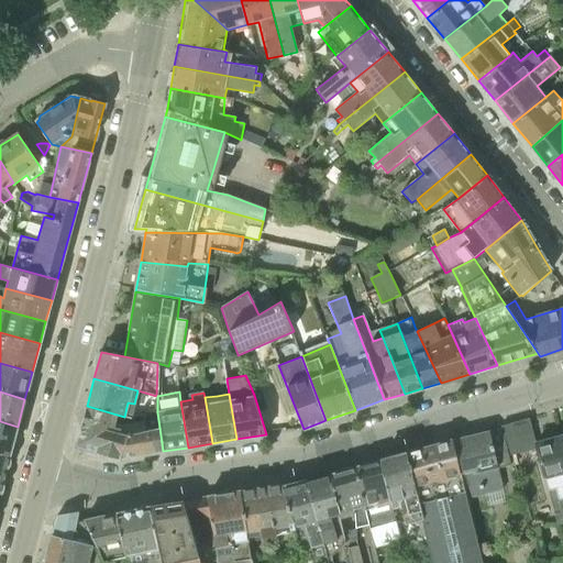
[(119,459),(163,451),(157,412),(134,418),(124,417),(87,406),(76,446),(119,459)]
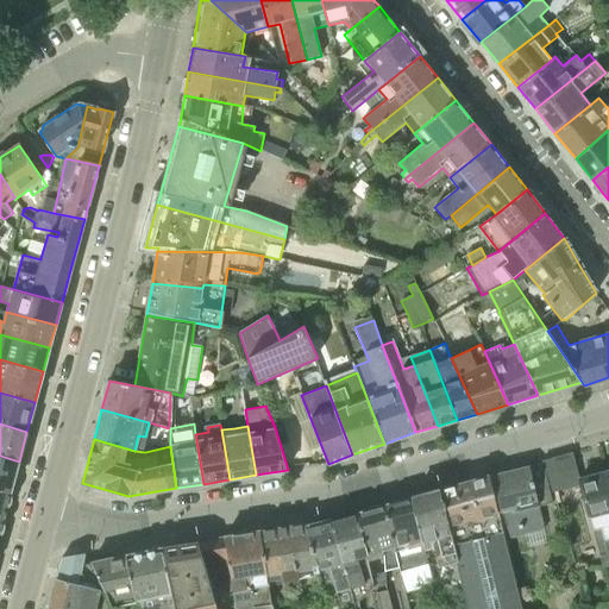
[(608,557),(608,487),(606,473),(581,481),(573,452),(542,462),(544,464),(553,493),(577,485),(588,520),(590,519),(592,531),(601,528),(603,541),(606,541),(608,557)]
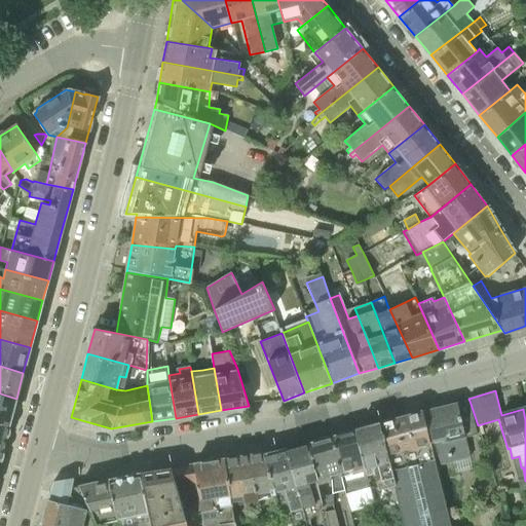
[(0,423),(8,426),(16,399),(0,393),(0,423)]
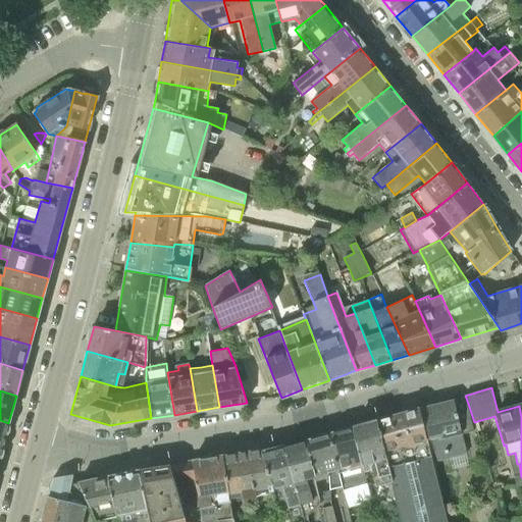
[(419,409),(432,462),(467,454),(462,433),(474,430),(466,398),(419,409)]
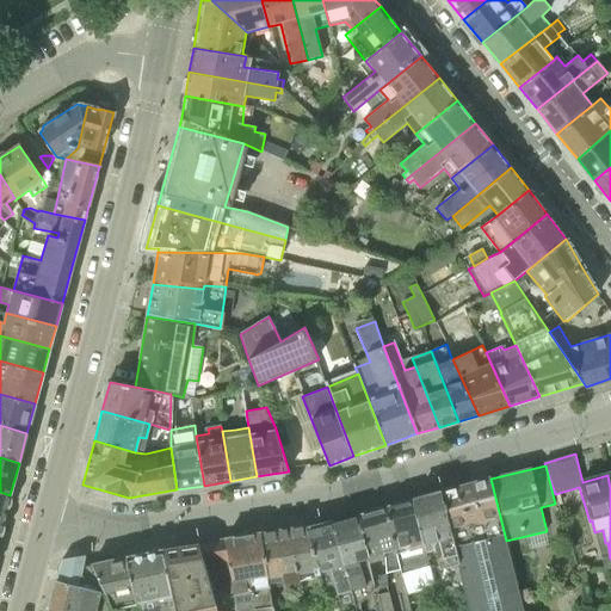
[(491,479),(442,493),(470,610),(522,610),(506,541),(491,479)]
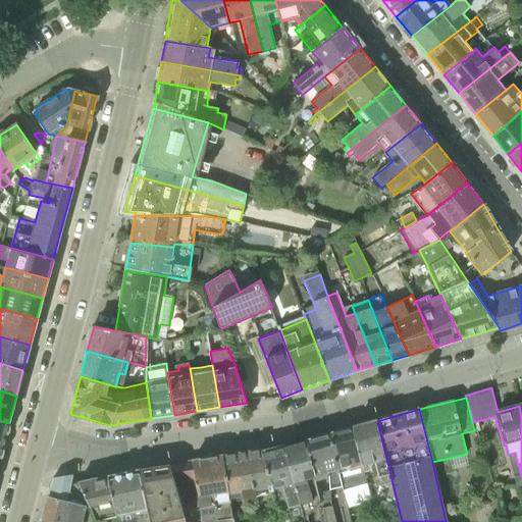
[(0,442),(3,445),(8,423),(0,420),(0,442)]
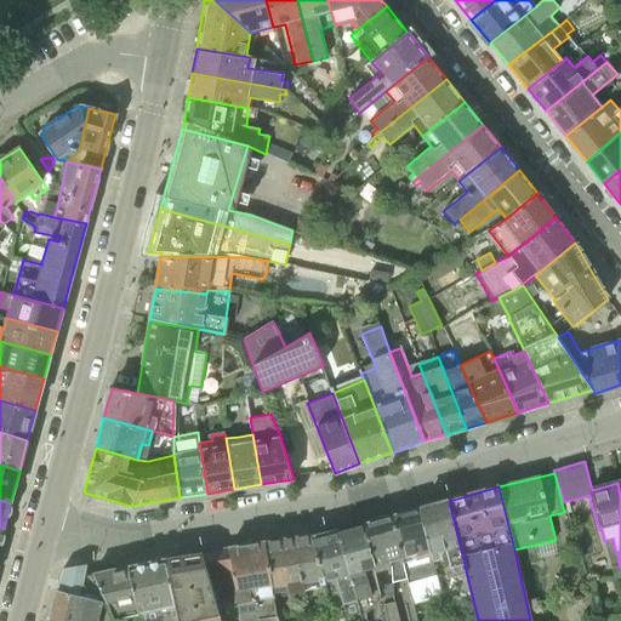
[(466,592),(468,592),(449,501),(419,510),(433,562),(443,559),(448,577),(460,574),(466,592)]
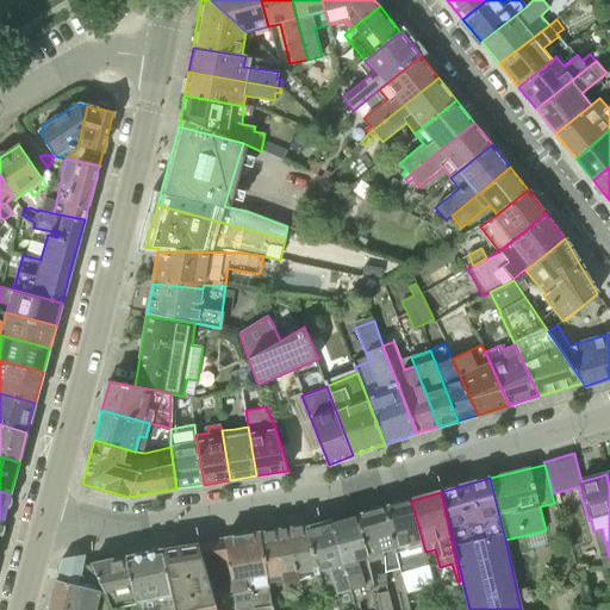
[(425,552),(411,500),(384,508),(402,573),(429,566),(425,552)]
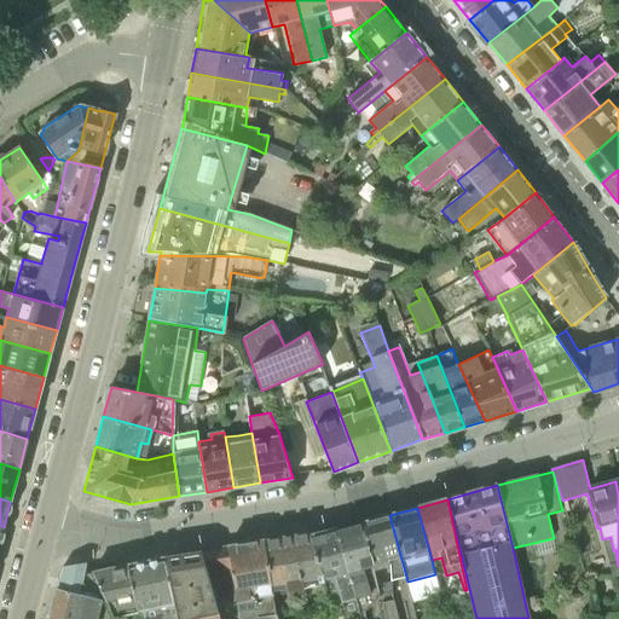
[(379,591),(408,582),(389,515),(362,524),(379,591)]
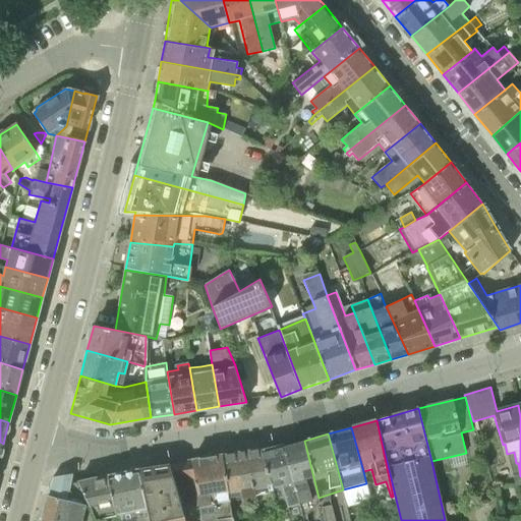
[(299,504),(319,498),(304,441),(283,447),(293,489),(296,488),(299,504)]
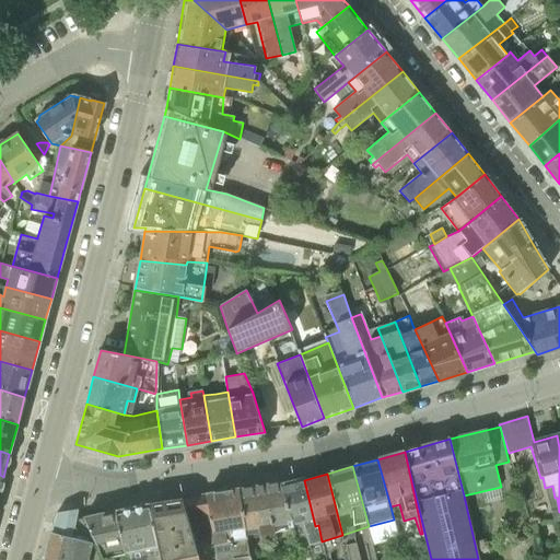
[(326,555),(322,541),(318,525),(315,526),(304,480),(304,478),(280,485),(294,527),(295,526),(301,547),(310,544),(313,557),(326,555)]
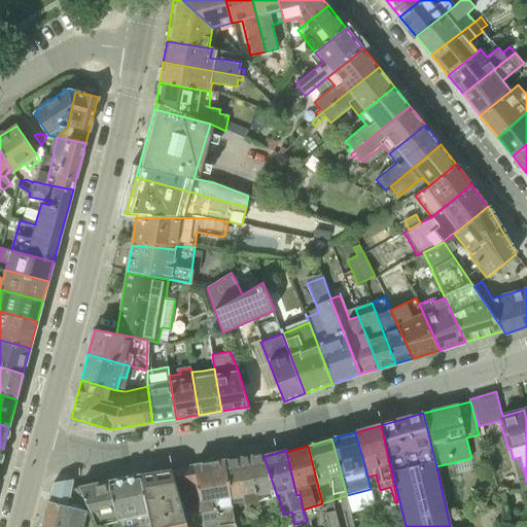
[(258,499),(277,496),(264,456),(264,454),(224,460),(232,502),(244,500),(245,503),(259,501),(258,499)]
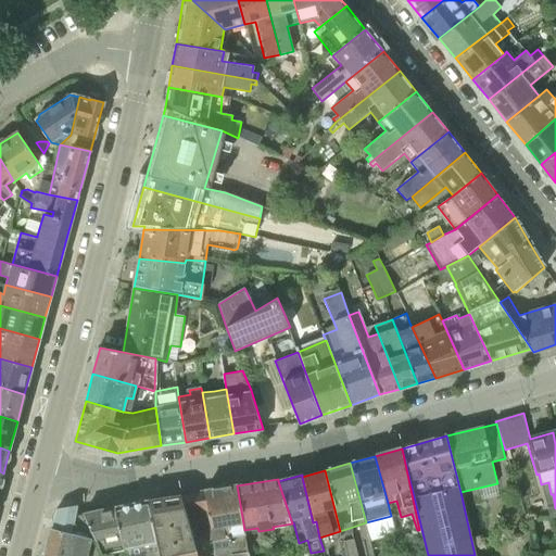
[(215,555),(249,555),(248,552),(244,530),(237,485),(219,489),(204,491),(180,495),(194,542),(213,539),(215,555)]
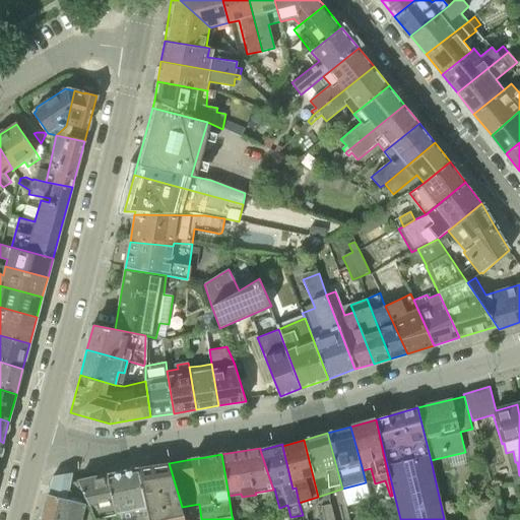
[(138,468),(146,508),(150,519),(185,519),(182,507),(169,463),(138,468)]
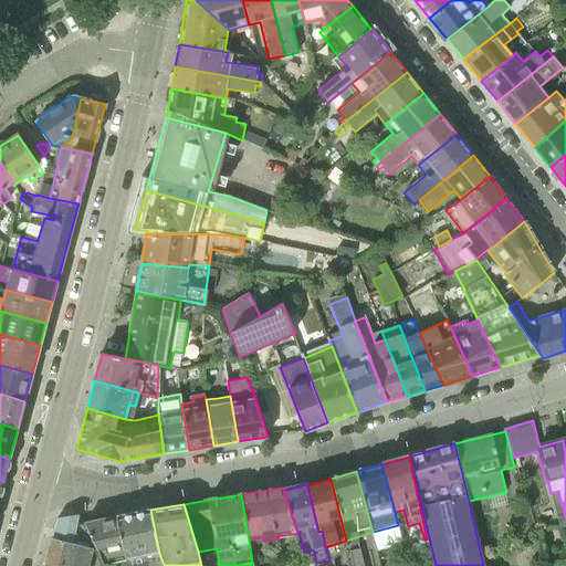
[(117,516),(126,558),(126,559),(128,559),(129,565),(161,565),(159,553),(150,510),(117,516)]
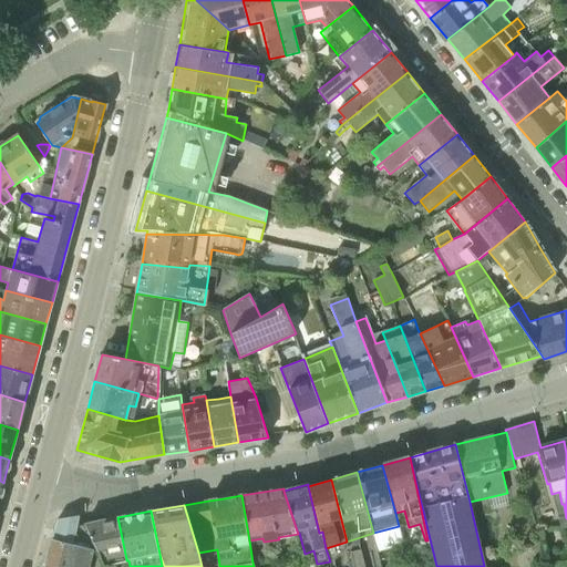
[(72,543),(78,525),(81,515),(59,518),(53,538),(72,543)]
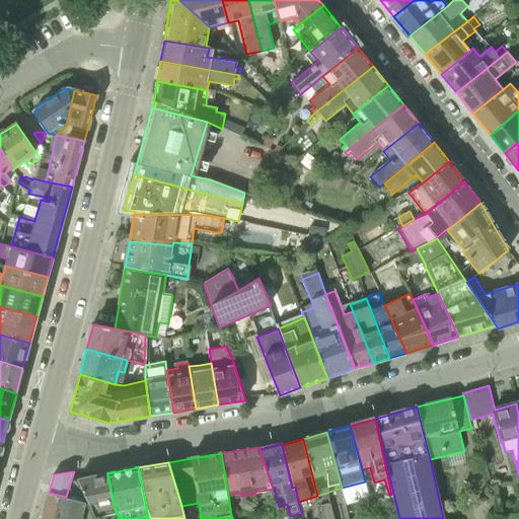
[(95,517),(116,512),(107,473),(78,480),(95,517)]
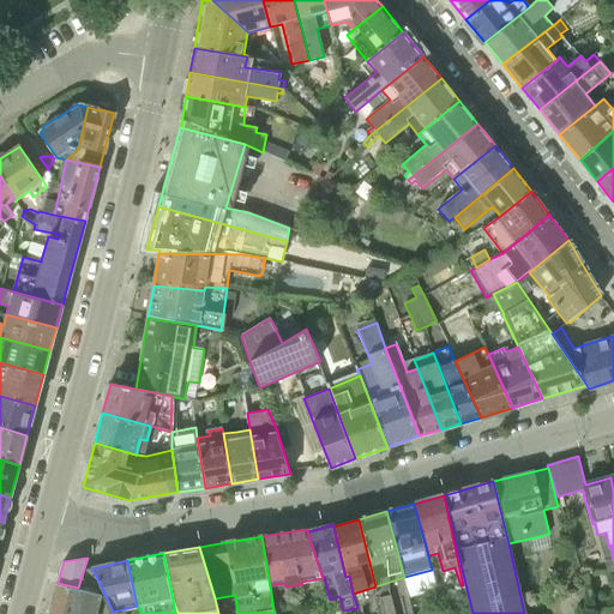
[(58,583),(48,613),(90,613),(96,593),(78,588),(58,583)]
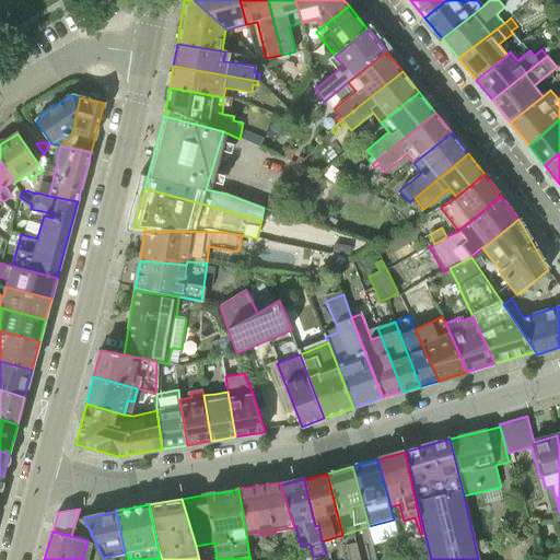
[(360,559),(357,543),(346,545),(348,559),(360,559)]
